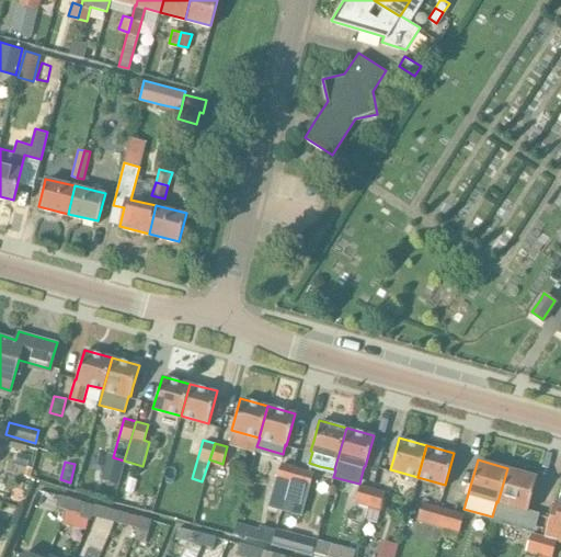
[(268,504),(281,508),(293,465),(282,462),(268,504)]
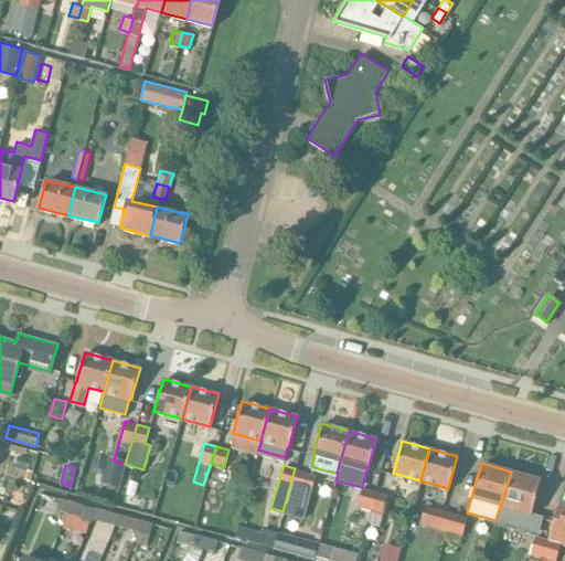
[(295,468),(283,511),(302,518),(315,474),(295,468)]
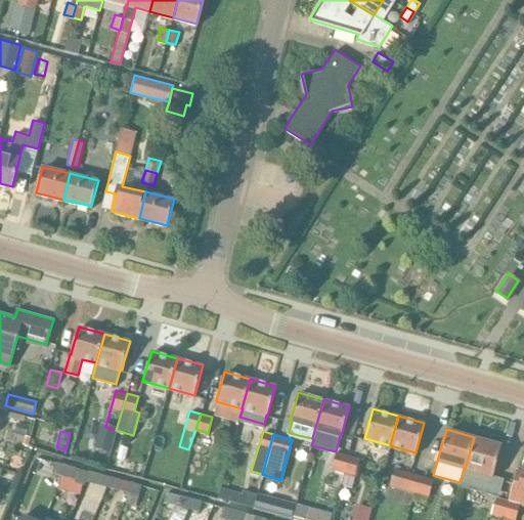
[(501,444),(474,437),(465,469),(492,476),(501,444)]
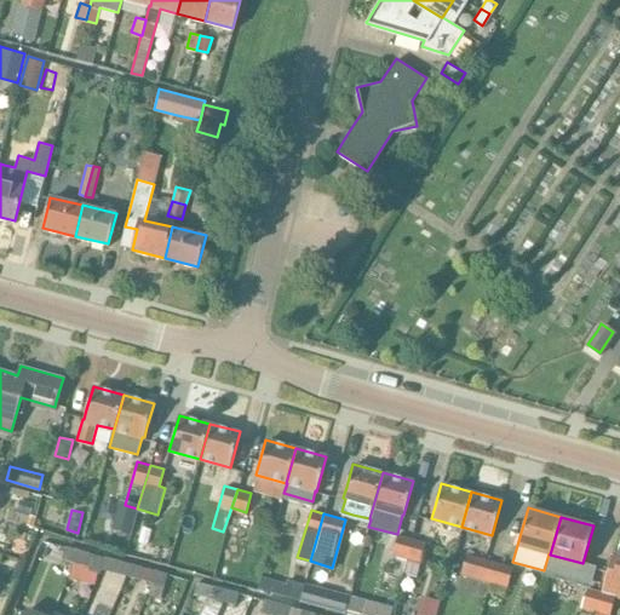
[(142,524),(138,539),(148,542),(151,527),(142,524)]
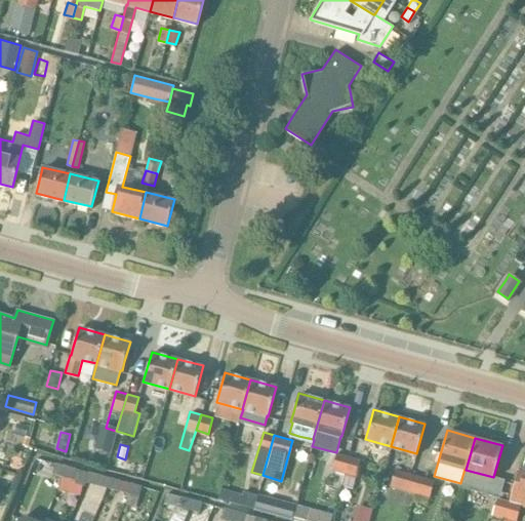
[(337,452),(332,468),(344,472),(349,455),(337,452)]
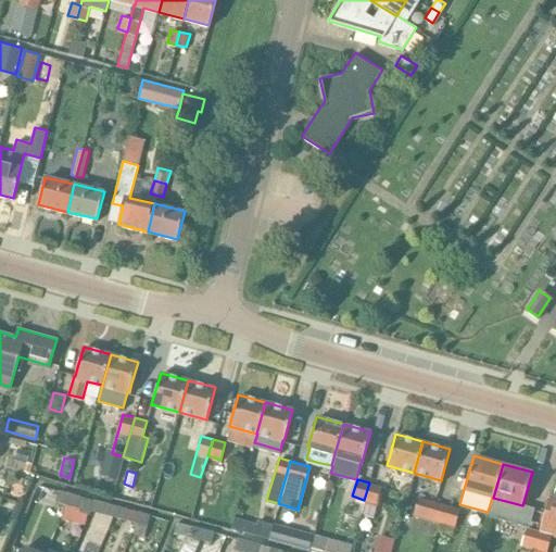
[(369,483),(364,500),(376,504),(381,487),(369,483)]
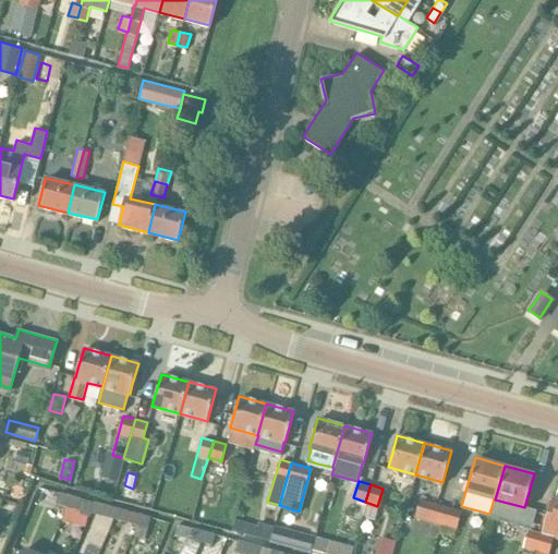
[(68,504),(72,494),(59,491),(56,501),(67,504),(68,504)]
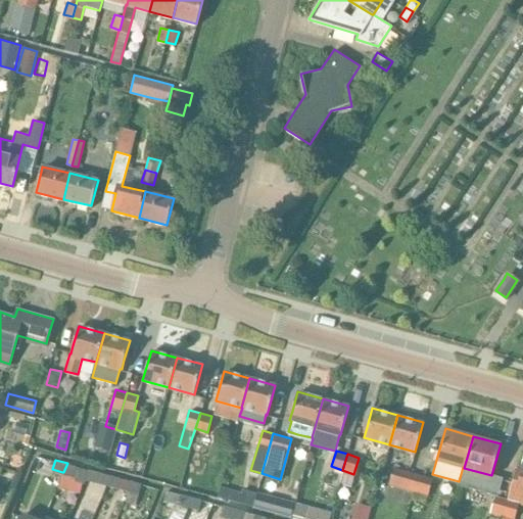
[(502,461),(494,487),(507,490),(514,464),(502,461)]
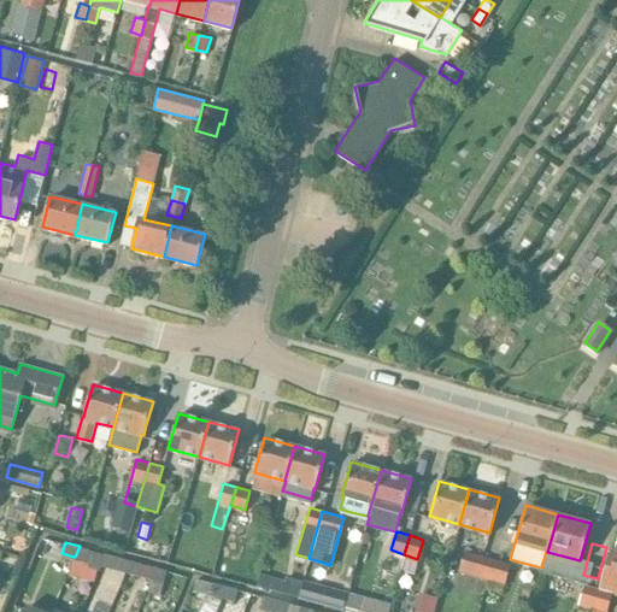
[(105,553),(80,546),(75,557),(74,557),(69,574),(95,581),(100,564),(105,553)]
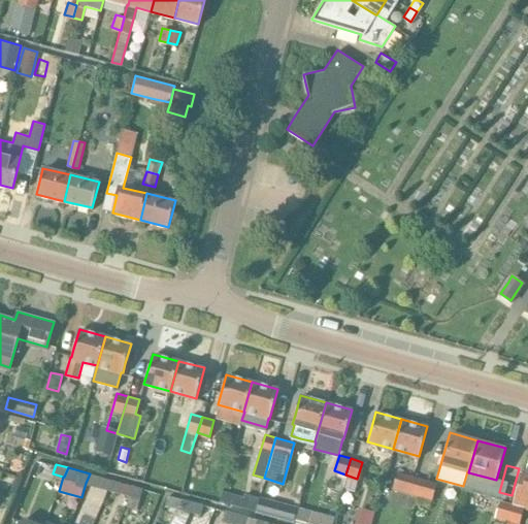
[(513,503),(510,503),(506,519),(507,520),(506,523),(518,523),(519,523),(520,523),(524,508),(527,508),(527,470),(522,469),(513,503)]
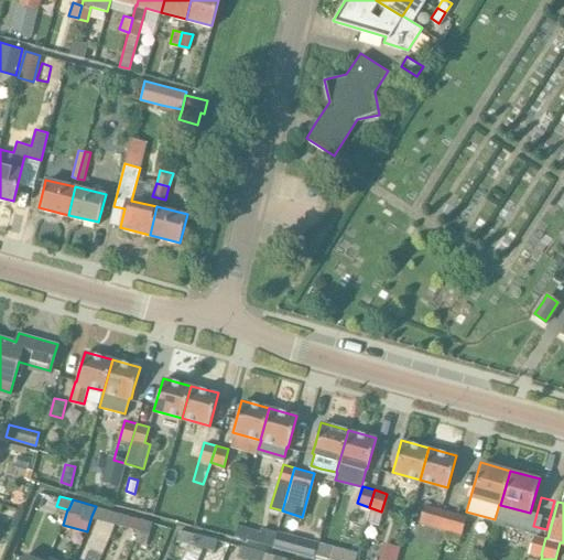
[(424,504),(420,521),(447,529),(453,512),(424,504)]
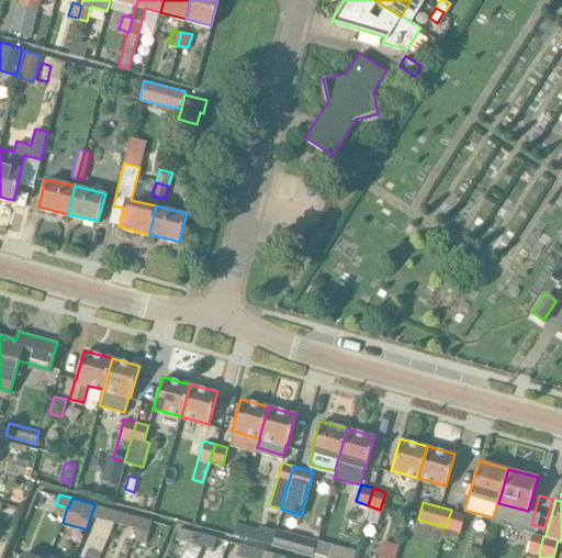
[(96,504),(91,514),(114,521),(119,510),(105,506),(96,504)]
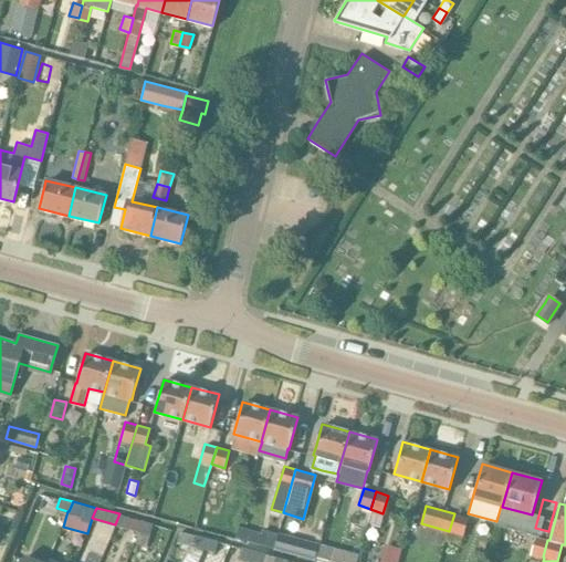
[(129,517),(119,513),(115,524),(126,528),(127,524),(138,528),(139,529),(144,520),(140,519),(129,517)]
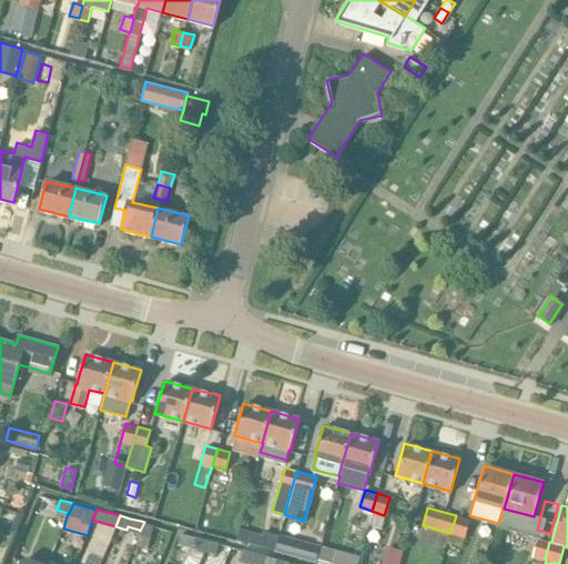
[(468,519),(456,515),(450,533),(464,536),(468,519)]
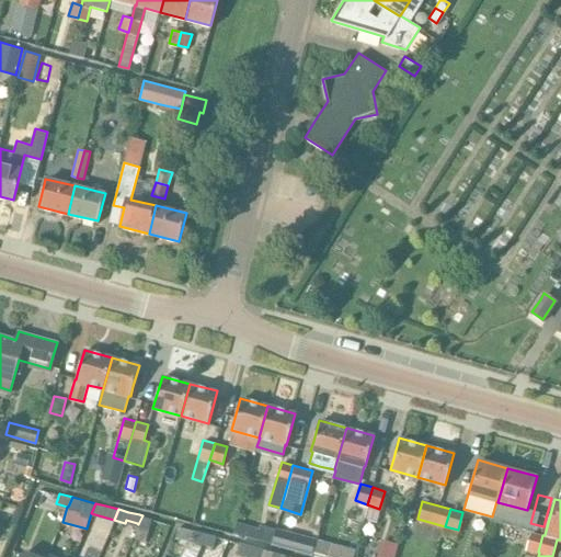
[(151,518),(142,515),(138,524),(137,523),(133,537),(128,549),(140,555),(146,541),(151,518)]
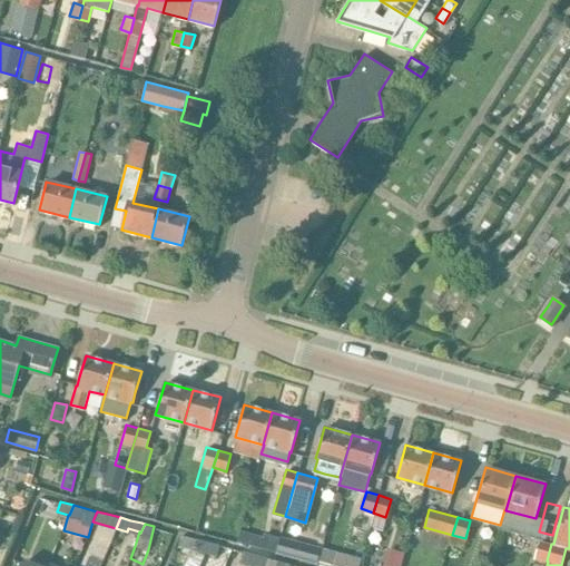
[(170,532),(155,527),(150,547),(166,550),(170,532)]
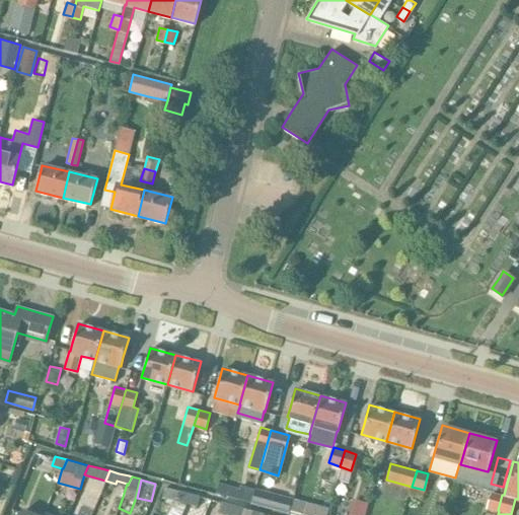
[(249,501),(254,488),(240,484),(239,488),(218,482),(216,491),(249,501)]
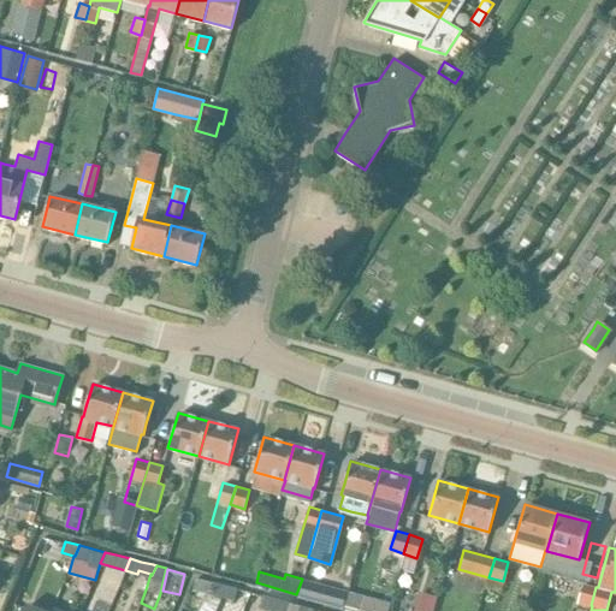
[(221,597),(226,583),(195,576),(190,591),(206,594),(195,610),(213,610),(221,597)]
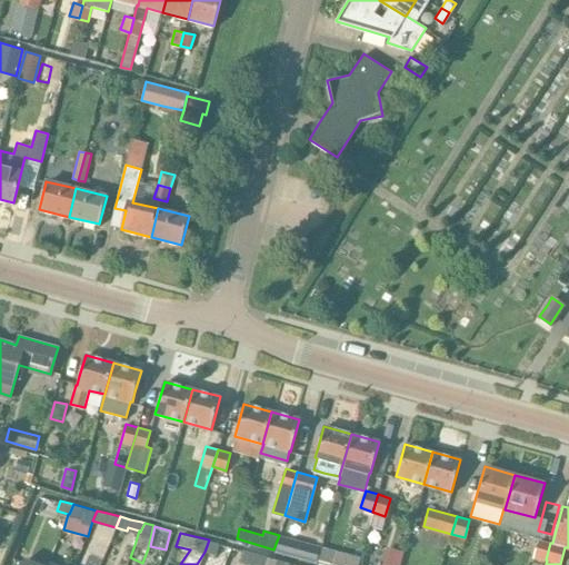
[(220,542),(209,539),(205,552),(217,554),(220,542)]
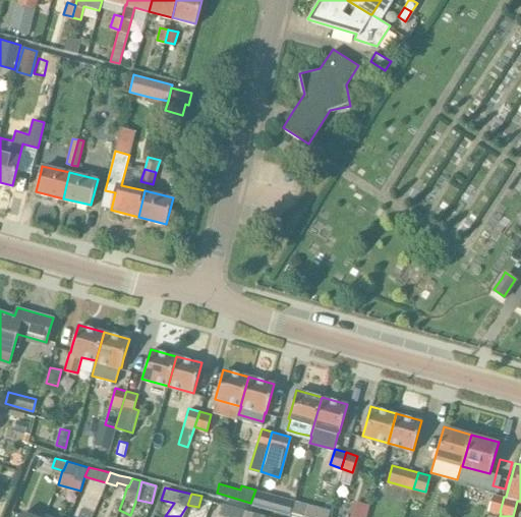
[(500,512),(504,497),(494,494),(489,510),(500,512)]
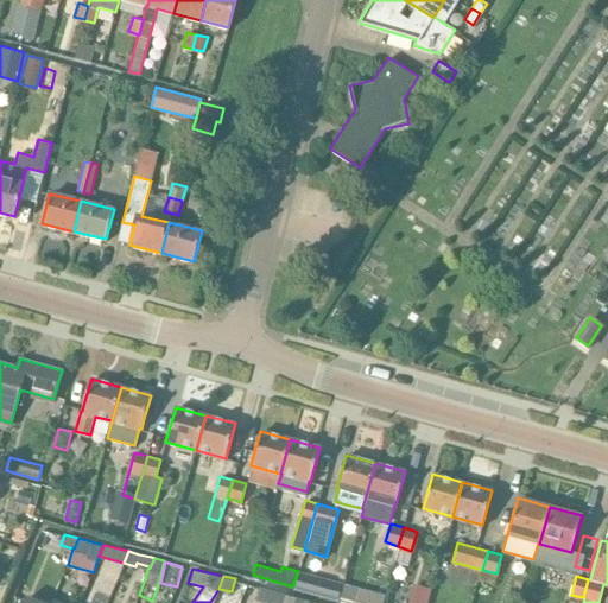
[(268,602),(273,590),(259,585),(255,598),(268,602)]
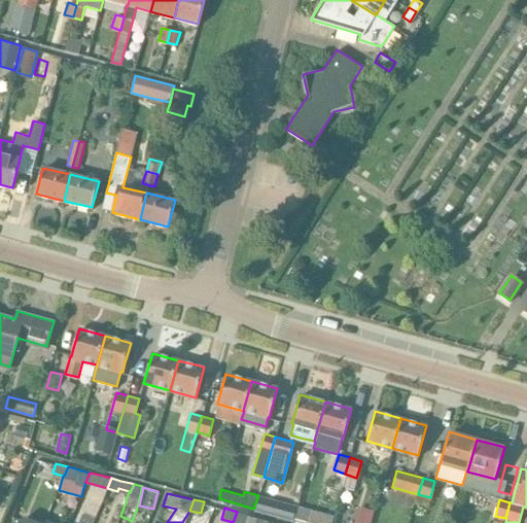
[(312,509),(308,522),(312,522),(331,522),(335,515),(312,508),(312,509)]
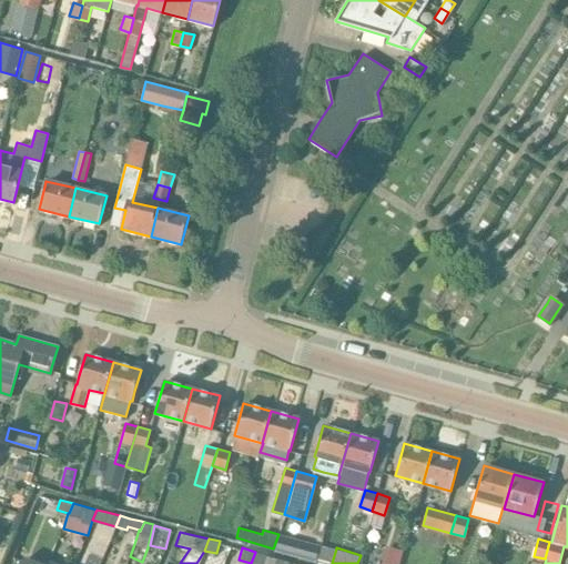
[(255,552),(251,563),(250,563),(276,563),(280,557),(255,552)]
